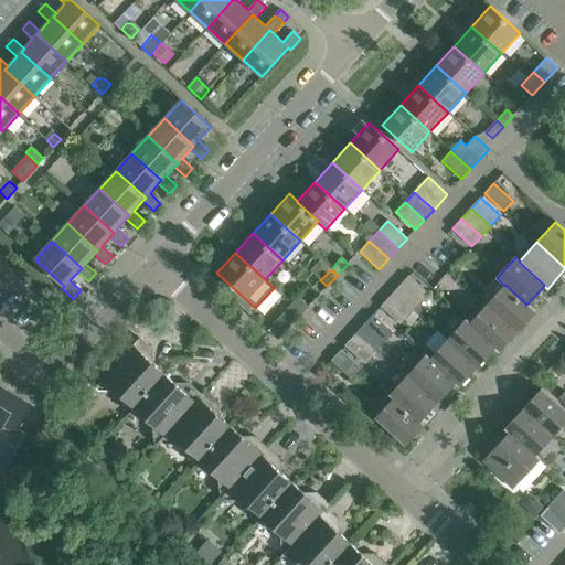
[(428,294),(408,276),(400,286),(418,304),(428,294)]
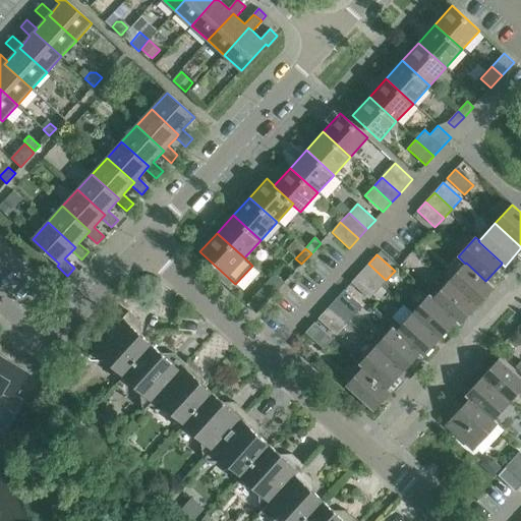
[(466,263),(465,264),(450,281),(476,305),(494,286),(486,280),(485,281),(466,263)]
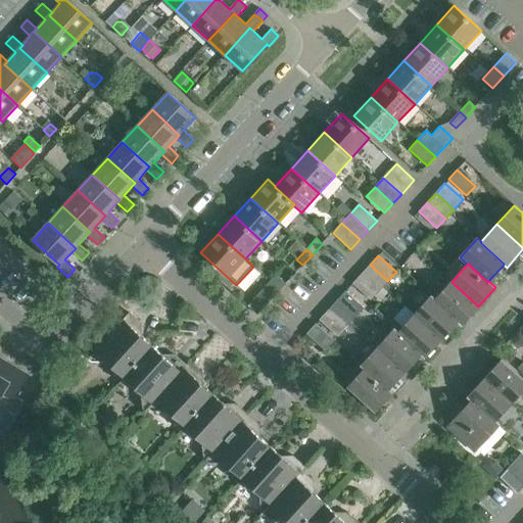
[(387,281),(370,265),(361,274),(379,291),(387,281)]
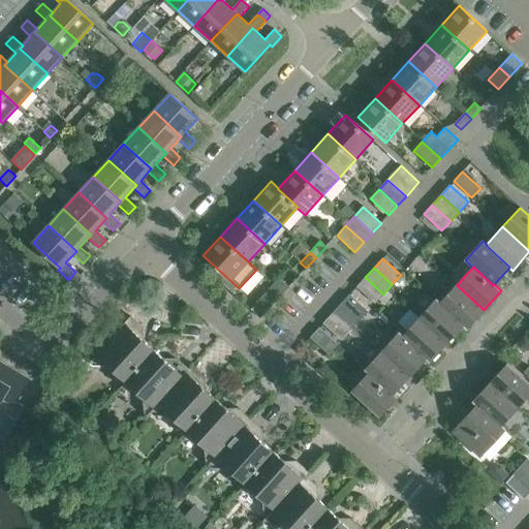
[(356,287),(375,304),(383,294),(365,277),(356,287)]
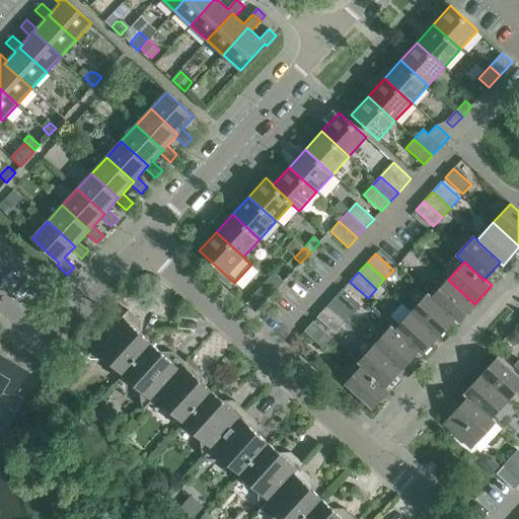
[(284,282),(274,273),(268,279),(278,288),(284,282)]
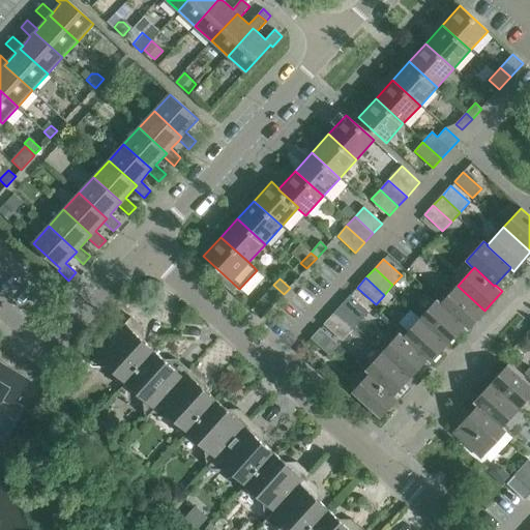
[(284,294),(273,285),(256,304),(266,314),(284,294)]
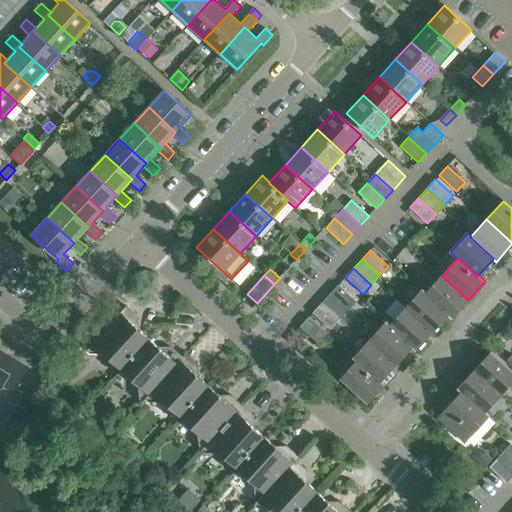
[(468,300),(442,276),(426,293),(425,293),(448,314),(448,315),(452,318),(468,300)]
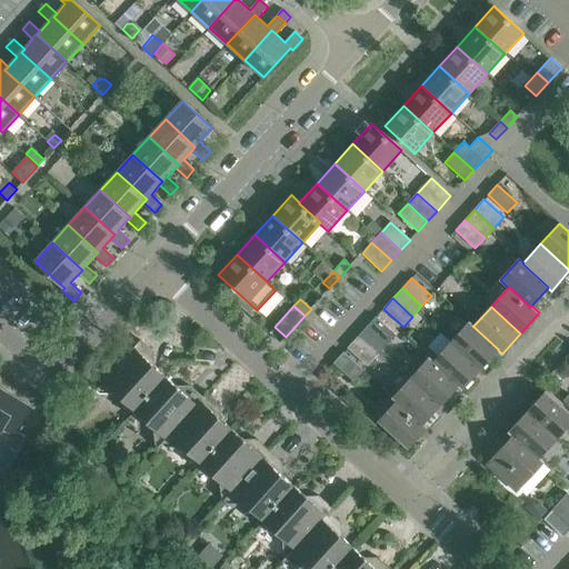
[(376,317),(366,328),(386,346),(396,335),(376,317)]
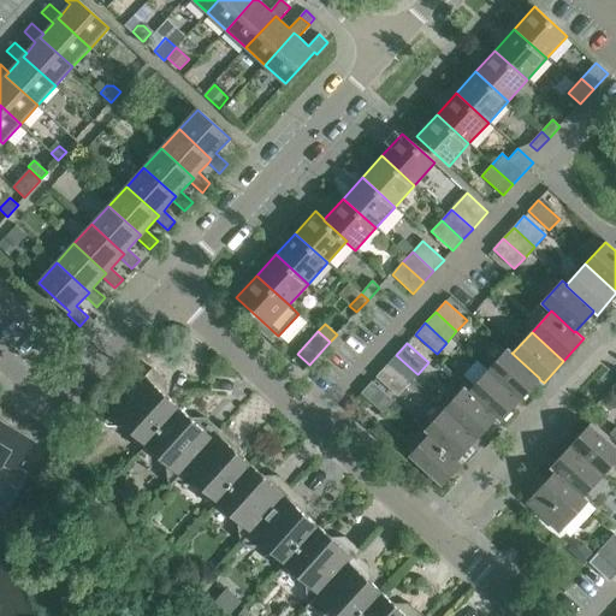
[(511,353),(513,353),(508,348),(487,371),(520,400),(539,379),(539,378),(511,353)]
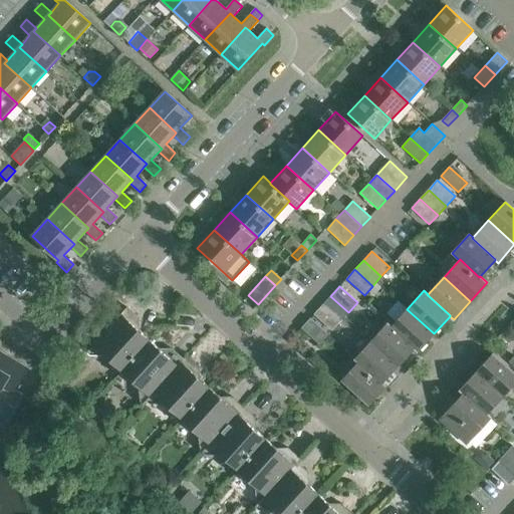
[(322,305),(340,321),(348,312),(330,296),(322,305)]
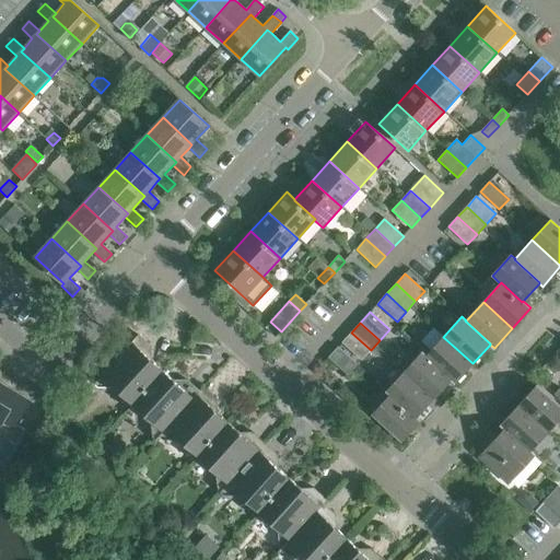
[(351,333),(341,342),(361,360),(371,350),(351,333)]
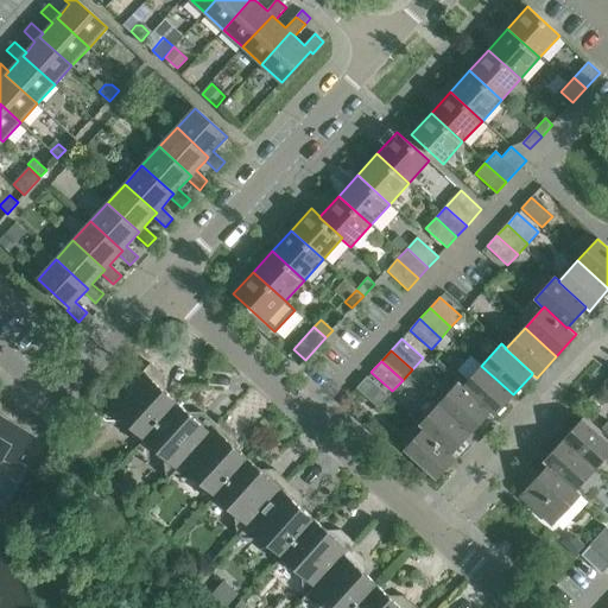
[(165,377),(150,363),(101,417),(102,418),(106,420),(113,420),(118,416),(144,438),(177,401),(158,385),(165,377)]
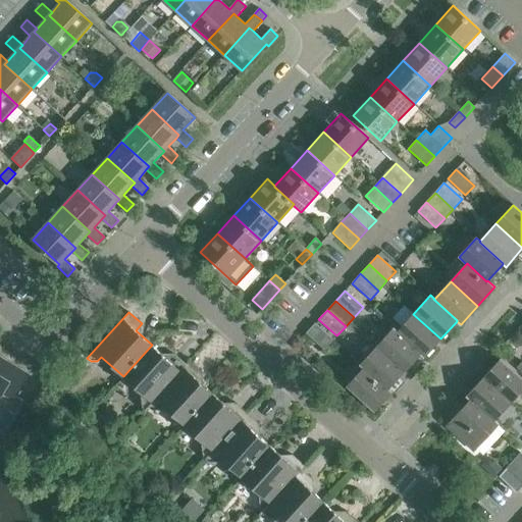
[(423,358),(440,338),(413,314),(402,326),(395,319),(390,324),(394,327),(398,331),(397,331),(420,353),(420,354),(423,358)]
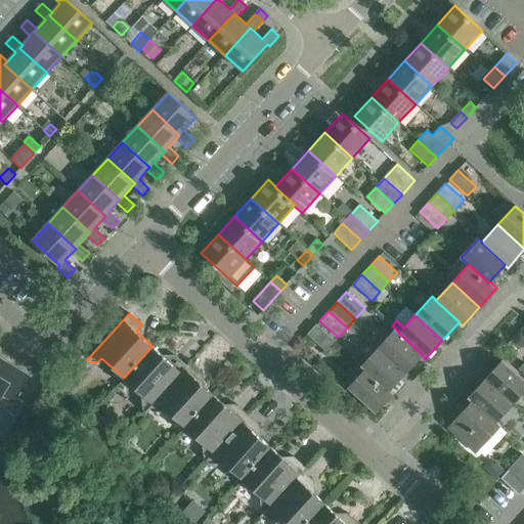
[(335,341),(316,324),(307,335),(325,351),(335,341)]
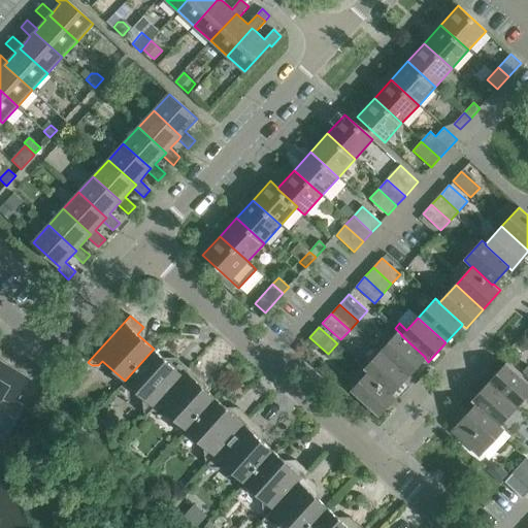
[(408,375),(425,358),(425,357),(401,335),(402,335),(398,331),(386,344),(380,339),(374,344),(408,375)]
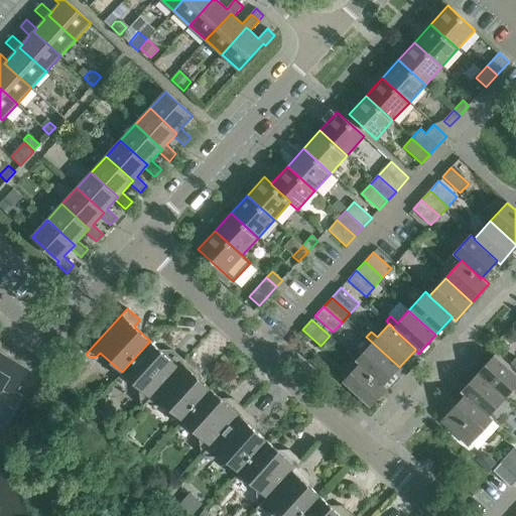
[(399,367),(366,337),(364,335),(347,352),(356,360),(356,361),(359,365),(360,364),(383,385),(384,384),(399,367)]
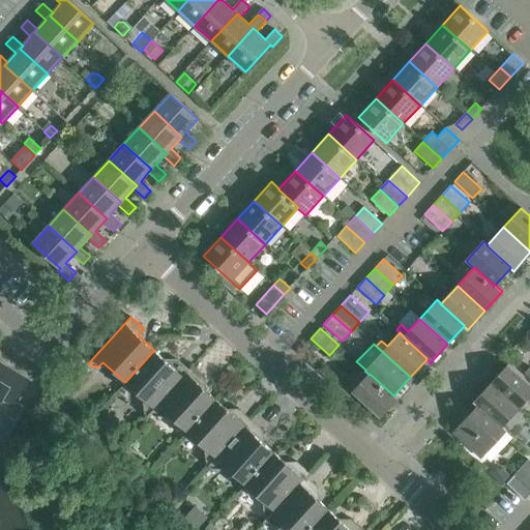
[(171,365),(154,350),(125,382),(148,403),(143,408),(144,414),(147,417),(189,371),(188,370),(177,359),(171,365)]
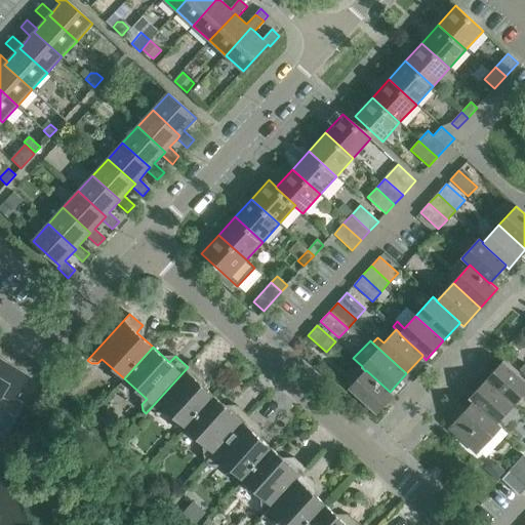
[(0,363),(0,431),(3,436),(4,437),(25,403),(15,398),(29,376),(4,361),(2,364),(0,363)]
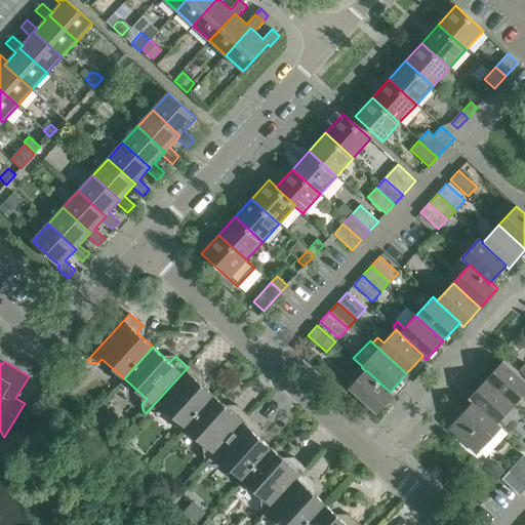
[(524,380),(503,361),(486,379),(514,405),(524,392),(524,380)]
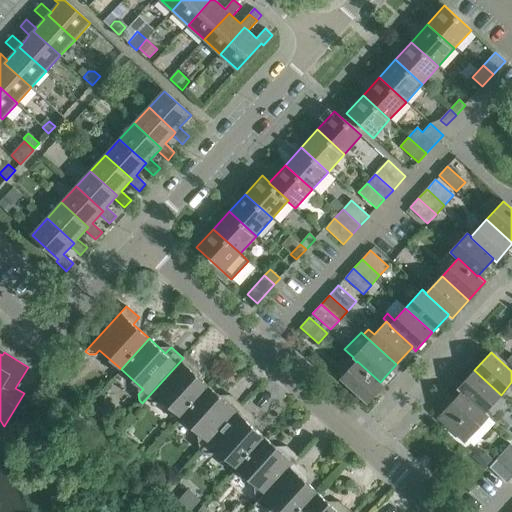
[(186,354),(182,357),(183,358),(142,403),(146,399),(149,402),(155,402),(159,397),(181,417),(208,387),(192,372),(198,365),(186,354)]
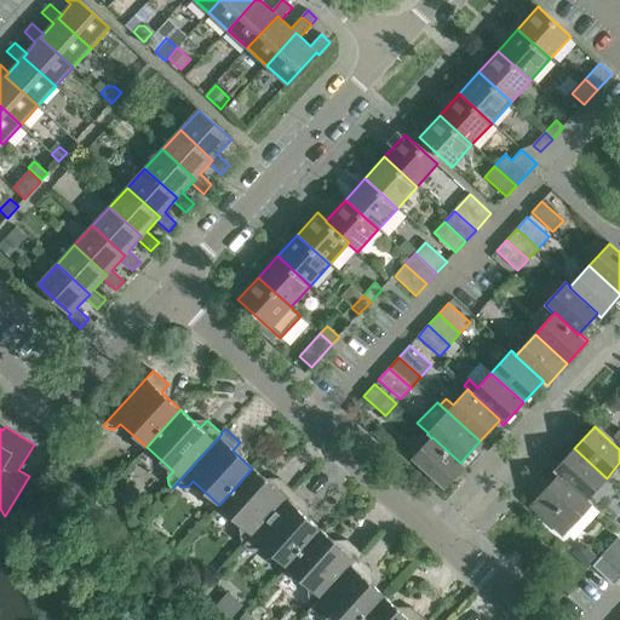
[(460,463),(432,437),(431,438),(412,459),(445,489),(465,465),(461,461),(460,463)]
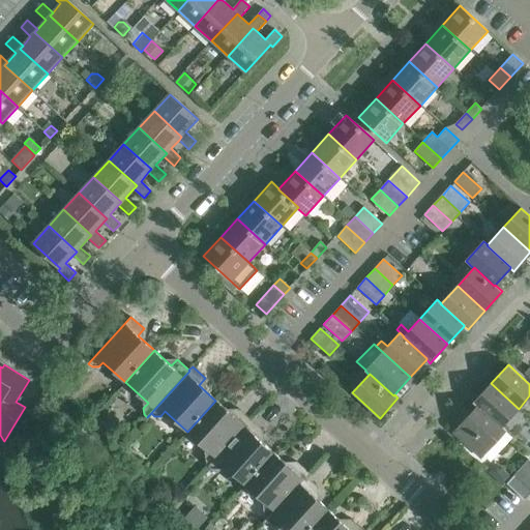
[(519,409),(491,383),(473,403),(477,406),(478,406),(502,428),(502,427),(519,409)]
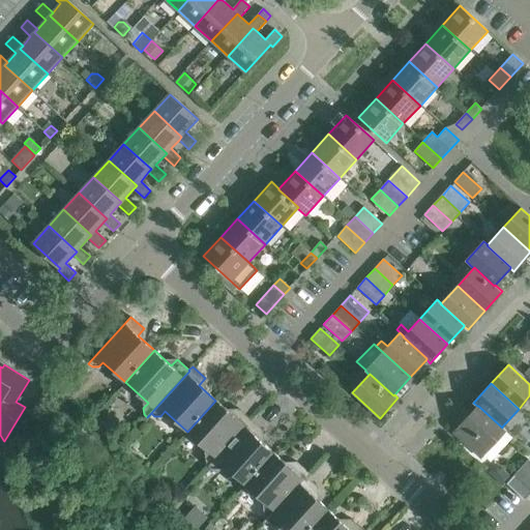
[(232,415),(215,401),(187,432),(209,452),(205,457),(206,464),(209,466),(251,420),(238,409),(232,415)]
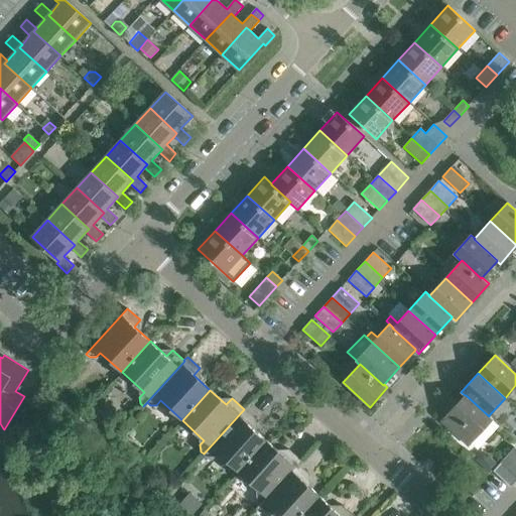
[(465,395),(440,421),(468,446),(493,418),(489,415),(489,416),(466,395),(465,395)]
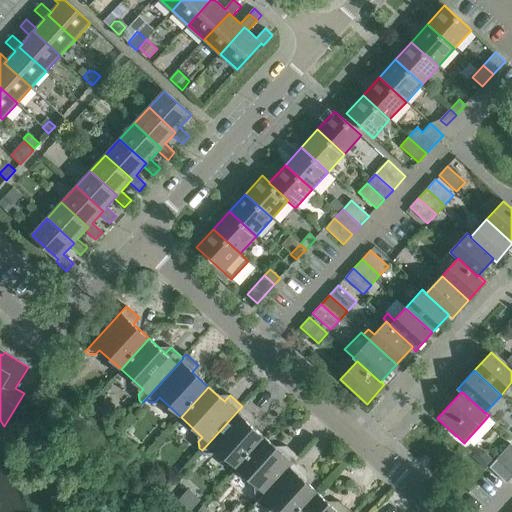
[(254,416),(242,406),(202,450),(204,453),(210,453),(215,448),(237,468),(265,438),(248,423),(254,416)]
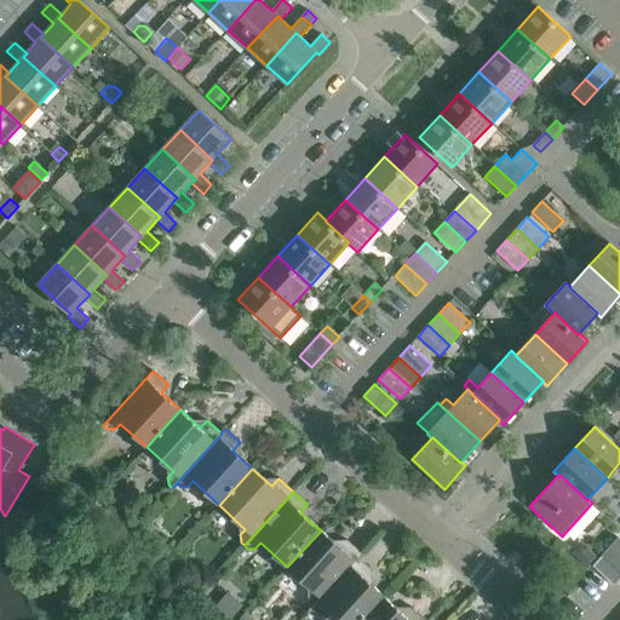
[(340,547),(321,530),(287,567),(313,590),(308,596),(308,603),(311,607),(306,612),(308,612),(357,557),(359,558),(362,554),(346,540),(340,547)]
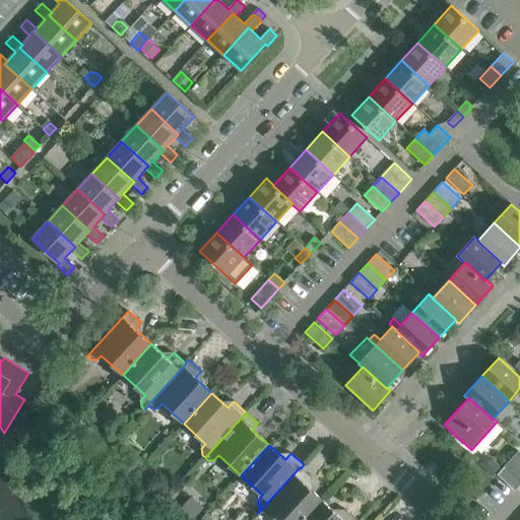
[(519,453),(518,451),(505,465),(519,478),(519,453)]
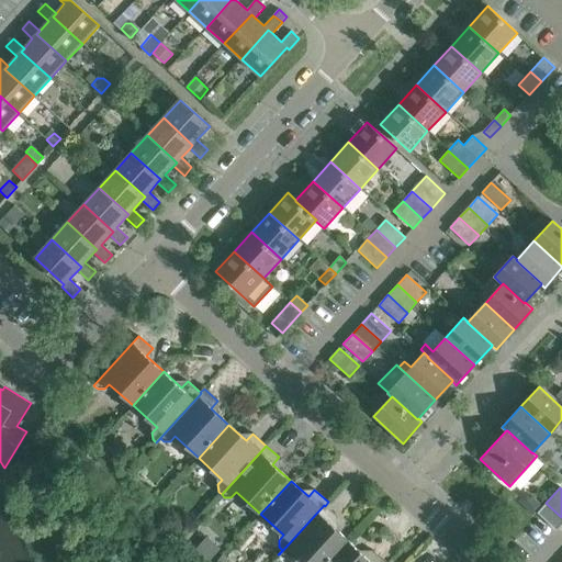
[(527,492),(518,501),(534,515),(542,506),(527,492)]
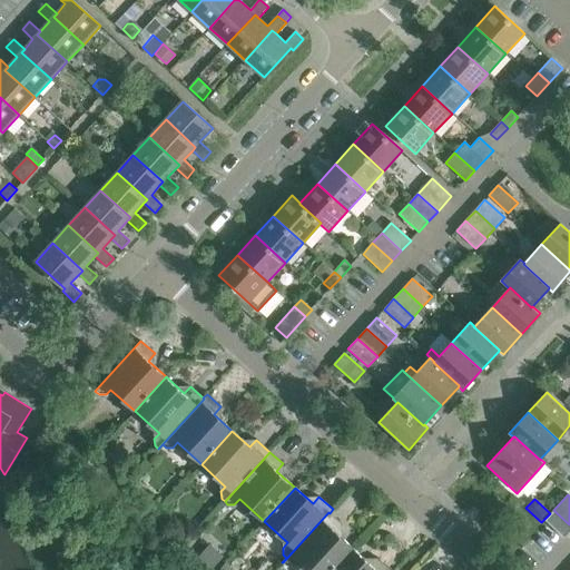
[(569,531),(569,526),(553,510),(544,520),(564,538),(569,531)]
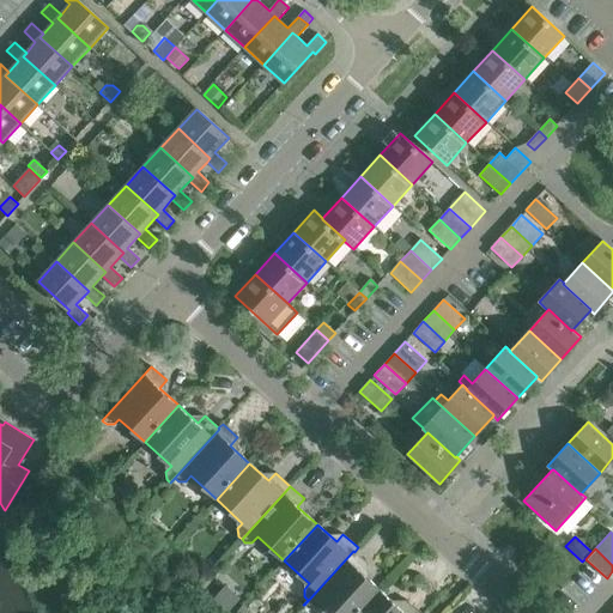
[(354,552),(353,551),(304,605),(308,608),(315,608),(320,602),(332,612),(358,612),(380,589),(360,571),(368,564),(354,552)]
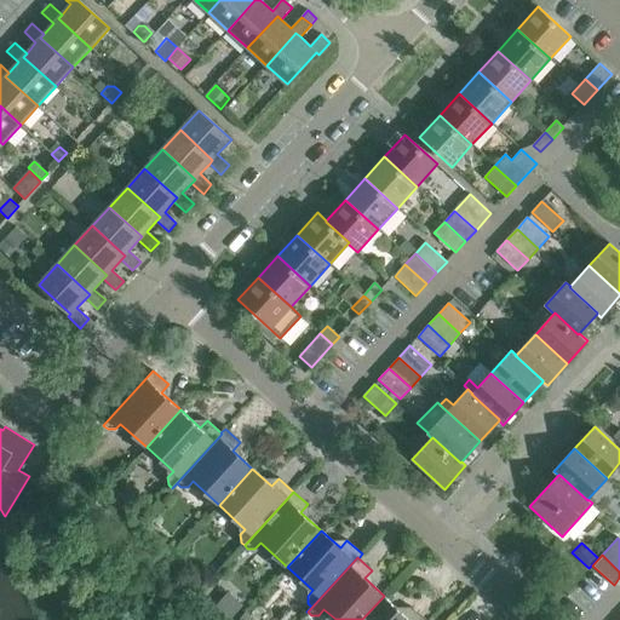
[(403,614),(384,596),(362,619),(425,619),(411,607),(403,614)]
